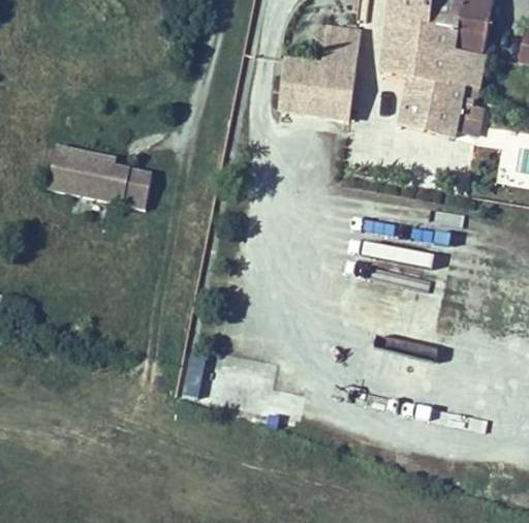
[(385,0),(377,69),(400,72),(405,77),(438,80),(442,53),(448,0),(385,0)]
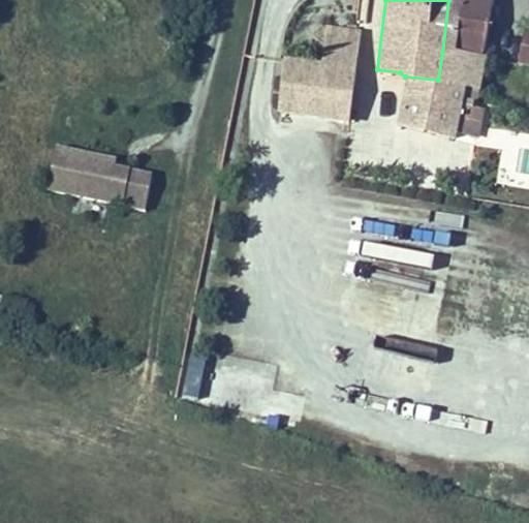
[(448,0),(442,53),(478,59),(486,0),(448,0)]
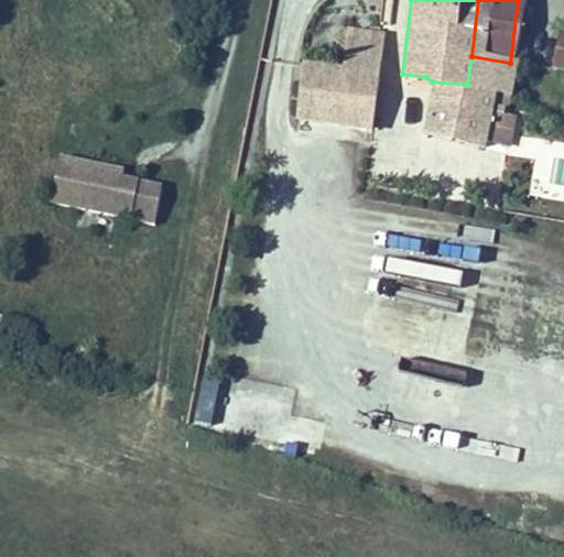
[(371,30),(354,26),(348,72),(362,74),(371,30)]
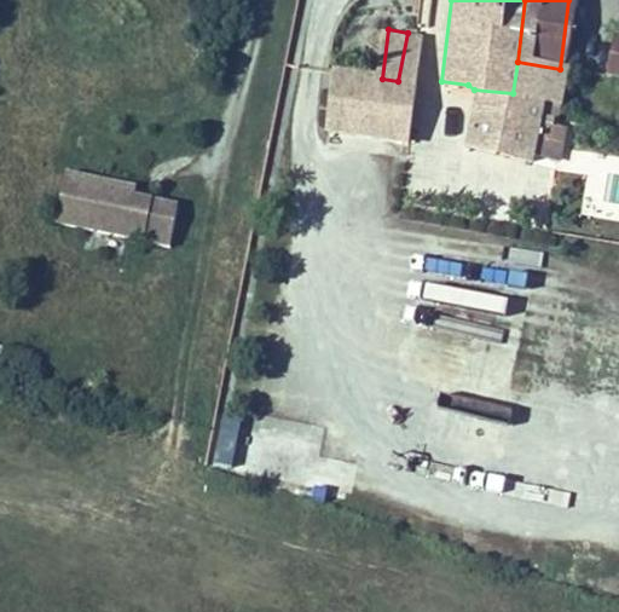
[(304,111),(302,126),(406,140),(423,34),(408,33),(398,81),(382,79),(336,75),(330,113),(304,111)]
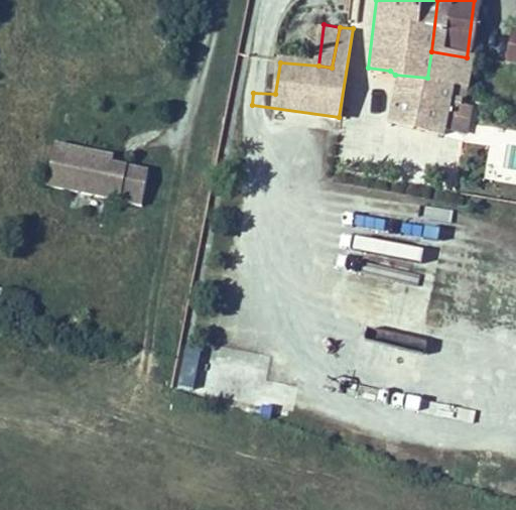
[(515,30),(511,30),(505,65),(515,66),(515,30)]
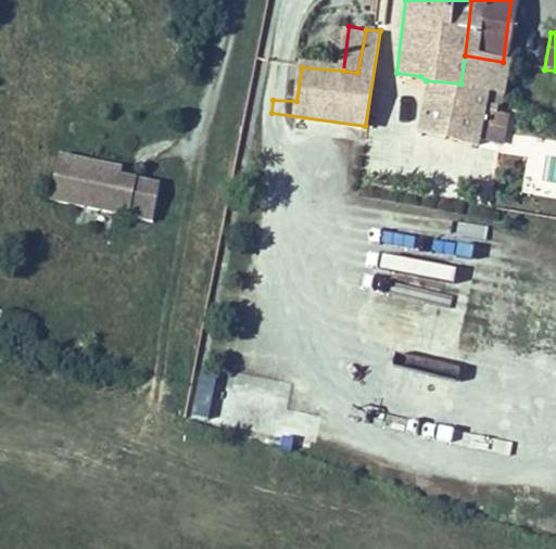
[(465,55),(460,84),(489,87),(502,89),(504,62),(503,62),(465,55)]
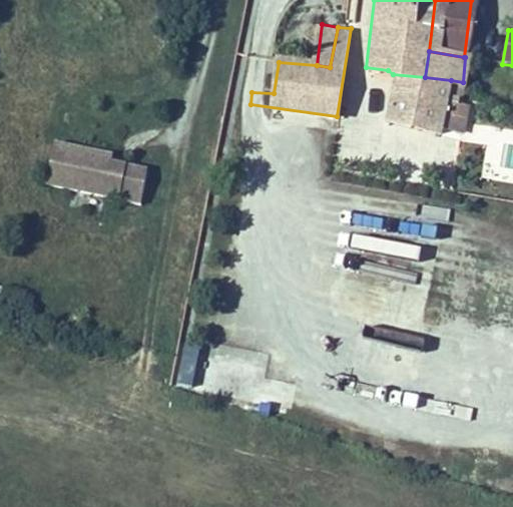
[(425,77),(393,74),(387,117),(439,125),(440,119),(455,121),(461,94),(460,94),(450,91),(451,80),(425,77)]
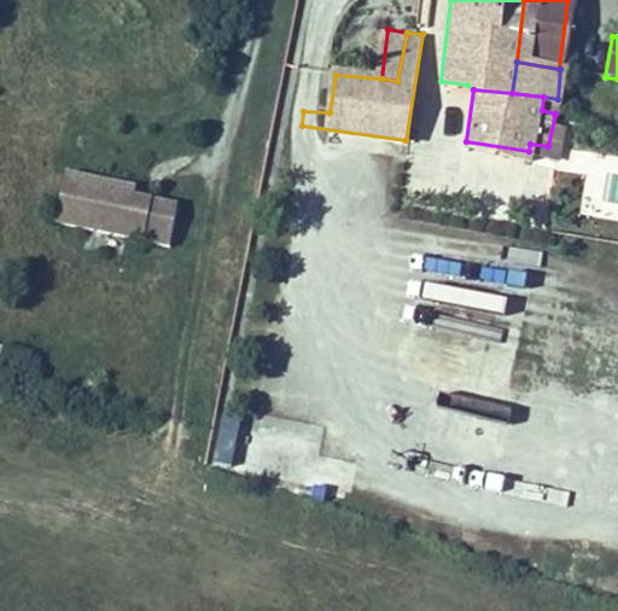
[(92,174),(69,168),(57,219),(82,225),(92,174)]
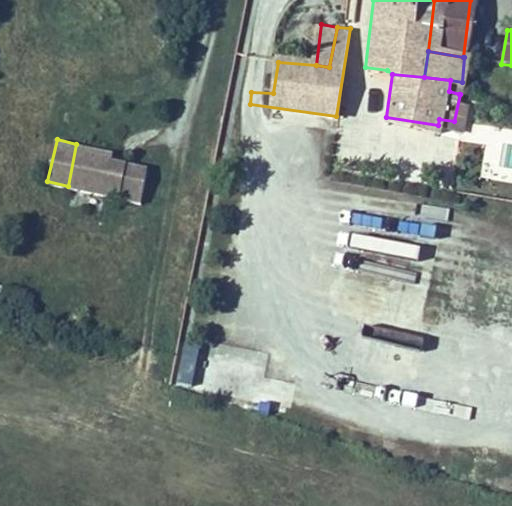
[(141,204),(148,166),(133,163),(134,160),(107,155),(107,150),(76,144),(68,186),(141,204)]
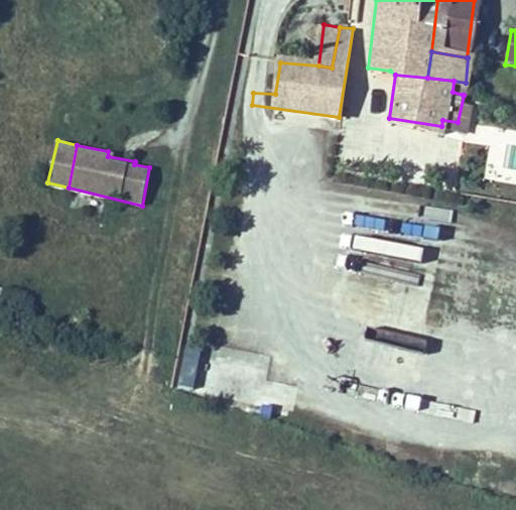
[(282,402),(289,366),(199,349),(191,385),(240,394),(238,404),(301,417),(303,406),(282,402)]
